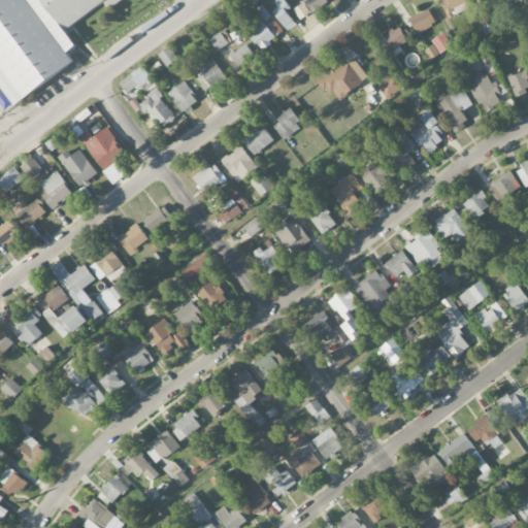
[(0,0),(0,87),(13,106),(77,61),(69,50),(78,43),(67,28),(106,0),(110,5),(118,0),(0,0)]
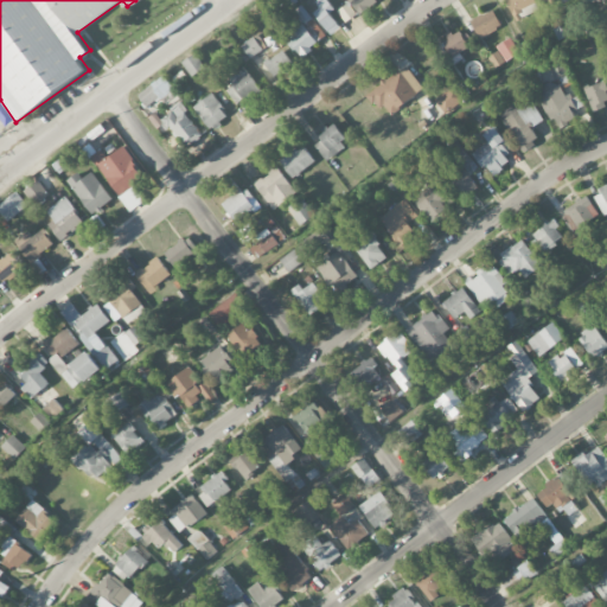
[(298,2),(295,0),(276,0),(274,1),(280,13),(298,2)]
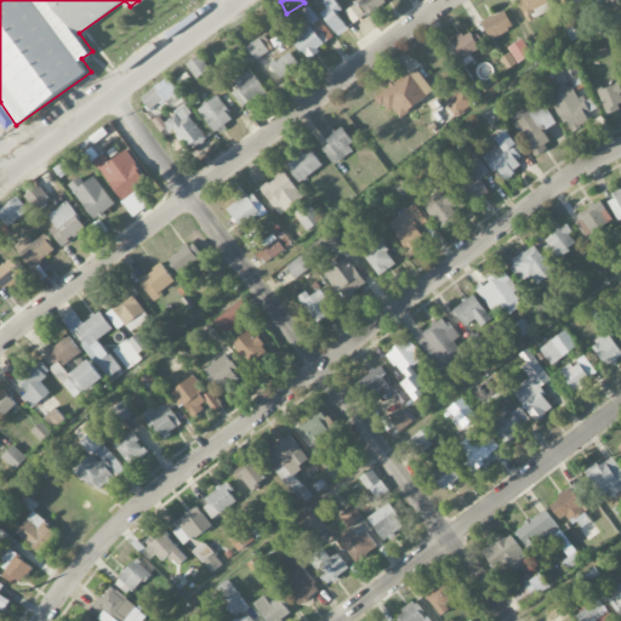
[(330,0),(318,11),(340,35),(349,28),(337,15),(343,10),(335,0),(330,0)]
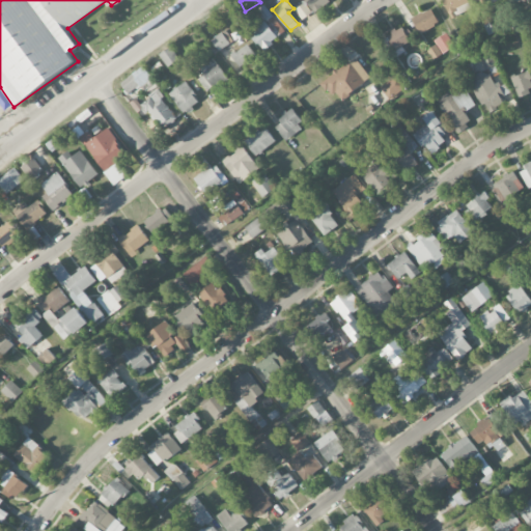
[(306,0),(312,9),(316,7),(313,3),(317,0),(325,0),(326,2),(329,0),(306,0)]
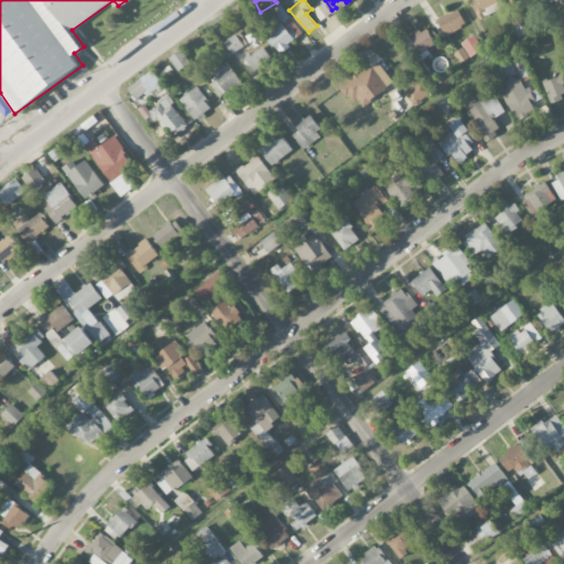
[(470,0),(478,20),(502,10),(498,0),(470,0)]
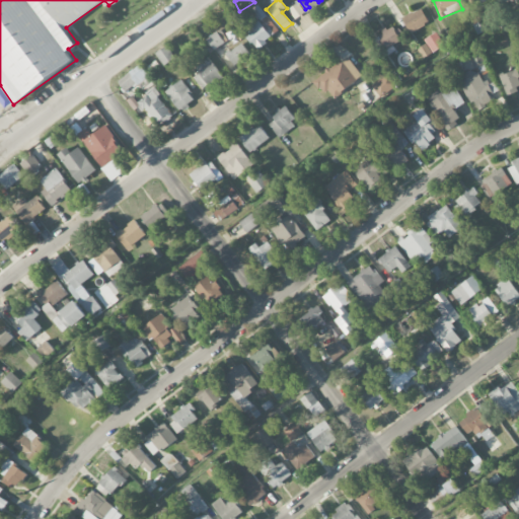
[(304,11),(296,3),(289,11),(297,18),(304,11)]
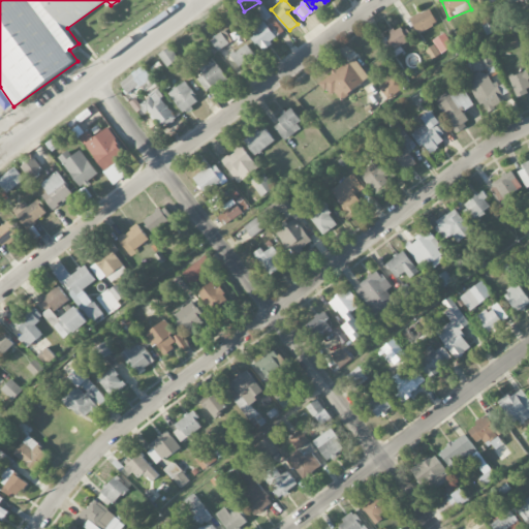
[(257,9),(267,23),(250,33),(260,49),(284,33),(265,4),(257,9)]
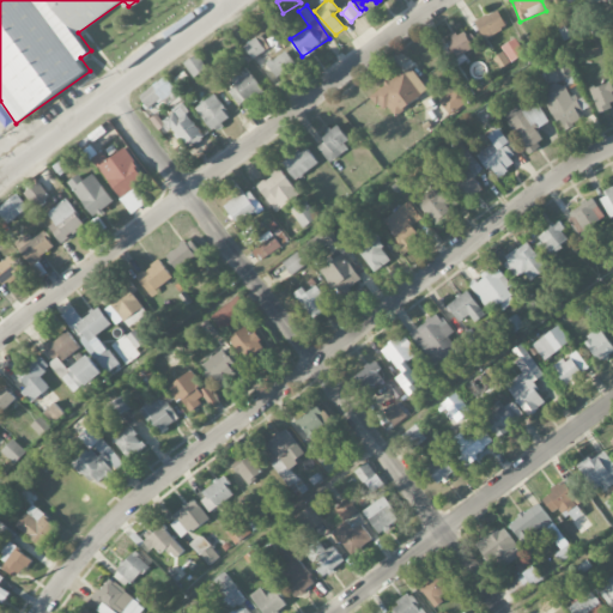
[(508,28),(498,10),(475,20),(485,38),(508,28)]
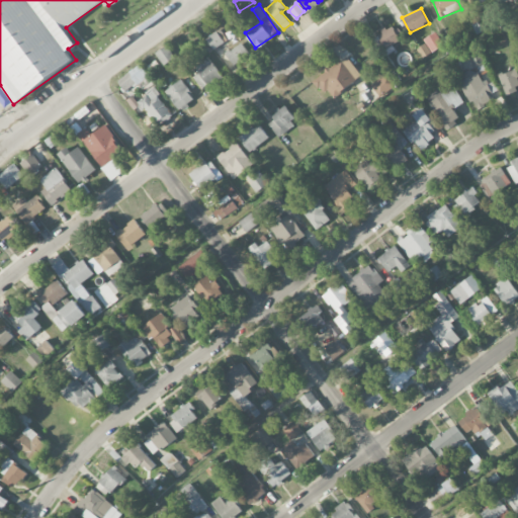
[(374,37),(383,51),(403,38),(395,24),(374,37)]
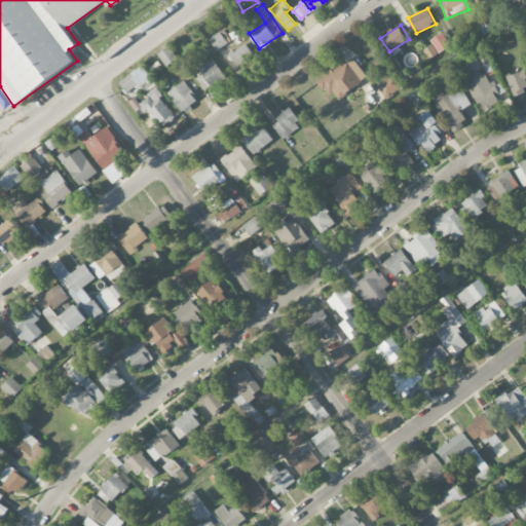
[(228,43),(220,32),(209,40),(217,51),(228,43)]
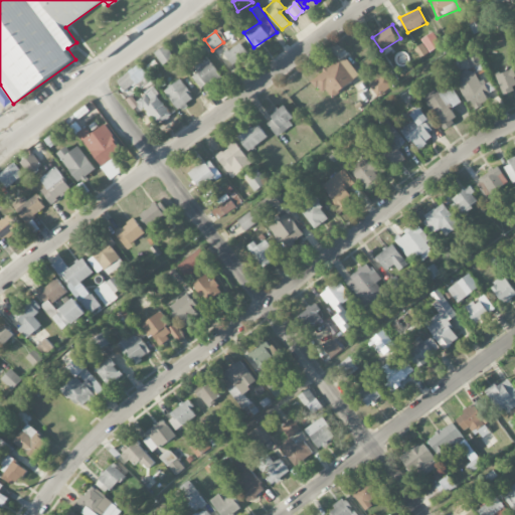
[(419,56),(442,46),(437,34),(413,44),(419,56)]
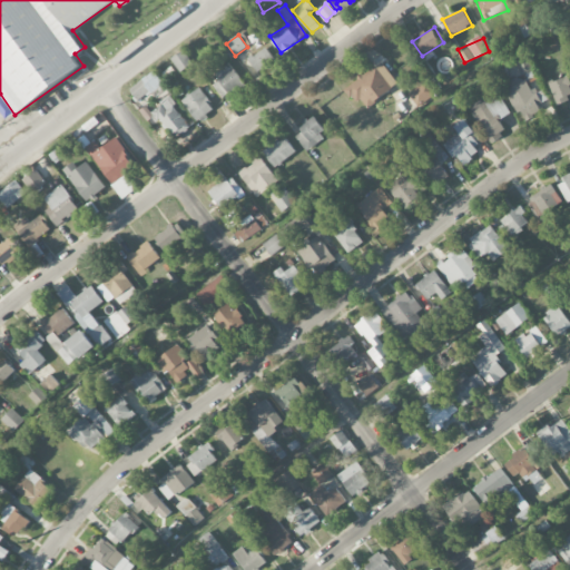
[(257,71),(275,60),(266,47),(248,59),(257,71)]
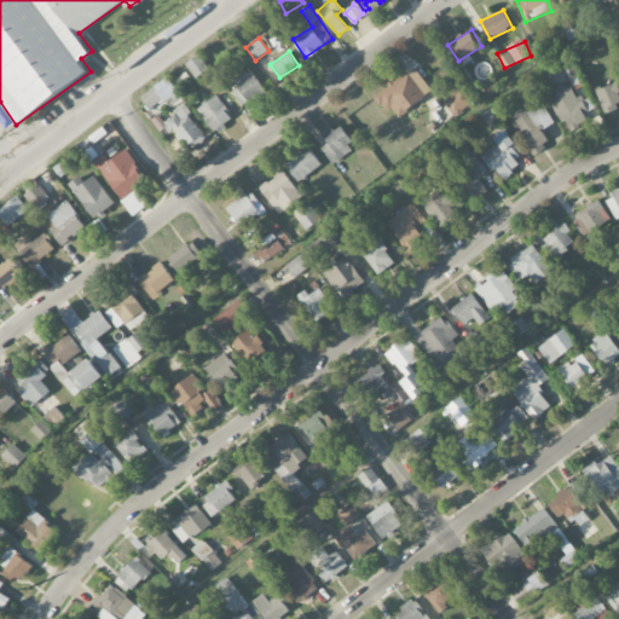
[(185,64),(196,79),(209,68),(198,55),(185,64)]
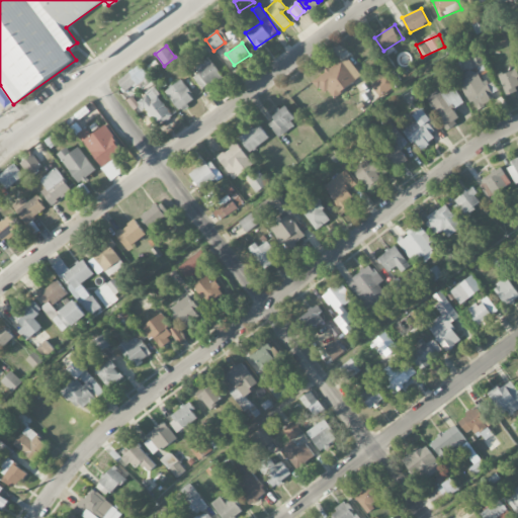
[(316,79),(331,100),(362,76),(347,56),(316,79)]
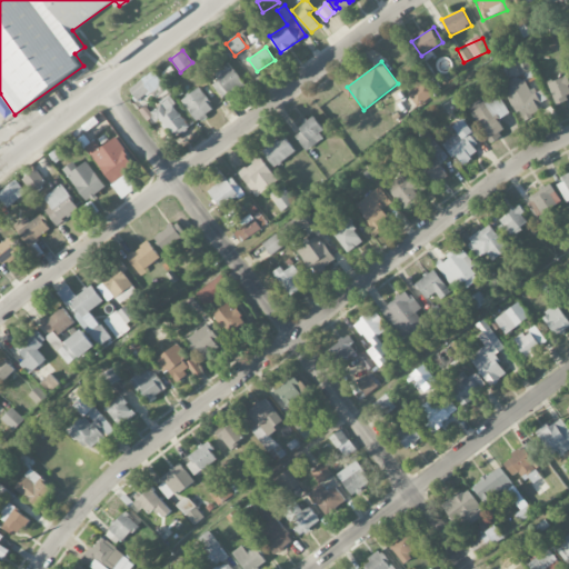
[(222,99),(242,83),(231,68),(211,82),(222,99)]
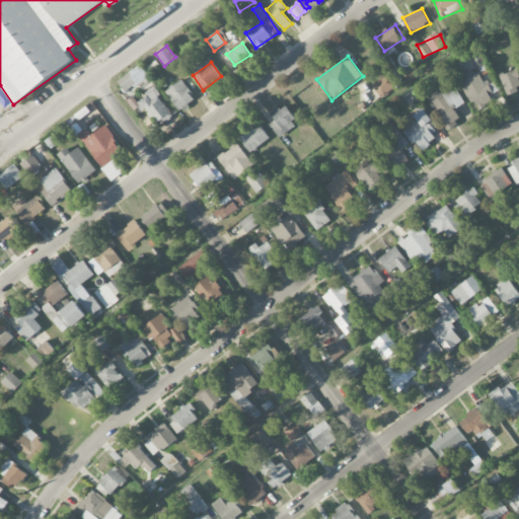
[(472,110),(493,103),(490,93),(496,91),(491,79),(483,82),(477,69),(464,75),(459,63),(455,65),(472,110)]
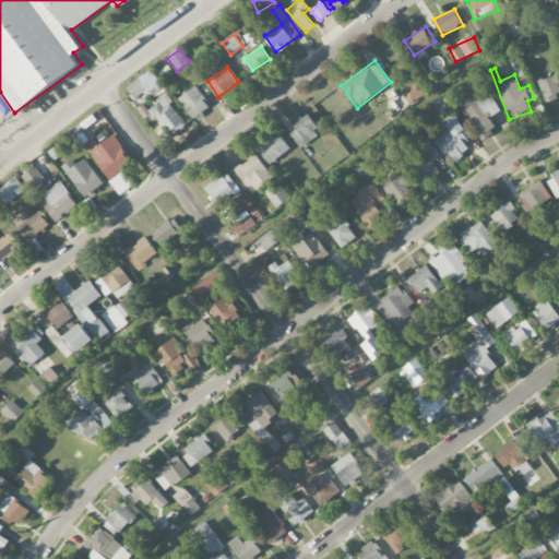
[(126,87),(134,100),(150,90),(158,103),(152,108),(171,135),(187,125),(150,71),(126,87)]
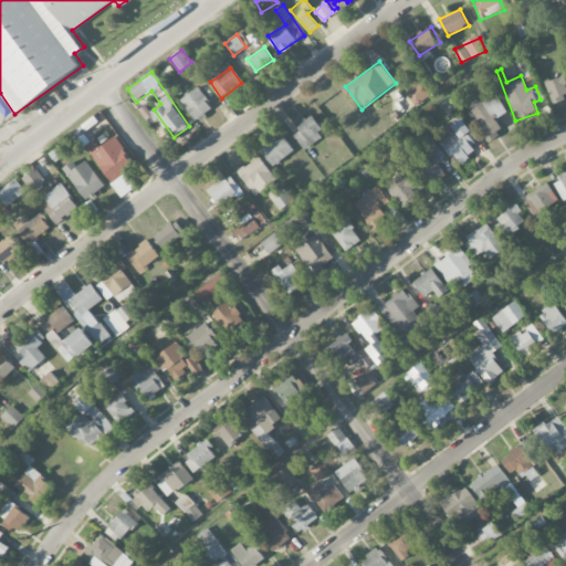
[(546,82),(552,103),(565,97),(565,83),(564,76),(546,82)]
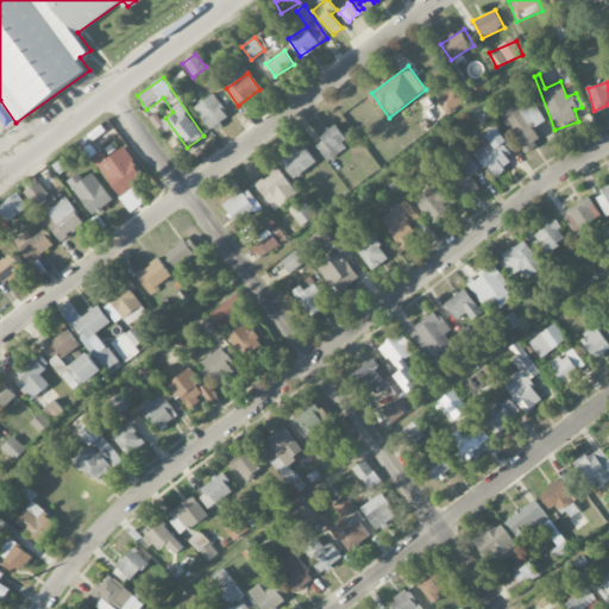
[(449,114),(466,99),(456,86),(438,100),(449,114)]
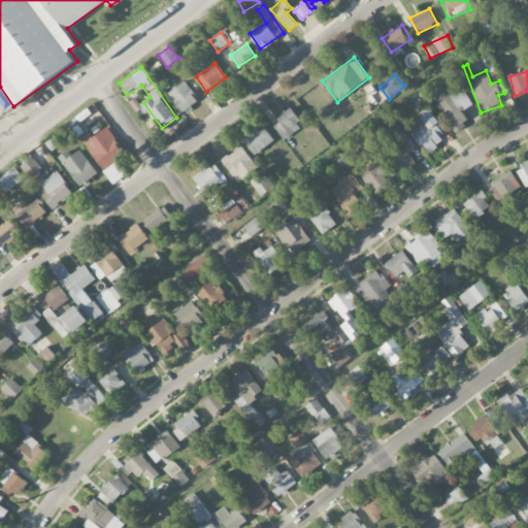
[(198,103),(186,81),(169,91),(182,112),(198,103)]
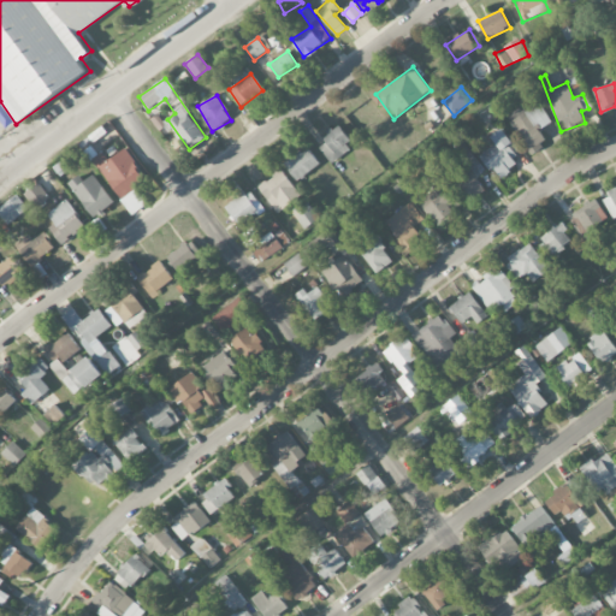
[(505,116),(529,154),(548,143),(539,130),(552,122),(537,96),(505,116)]
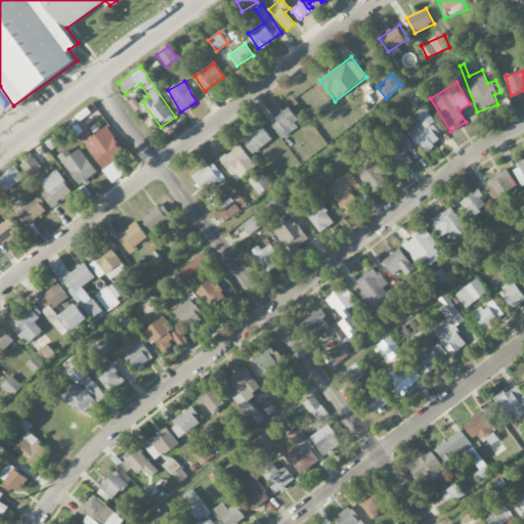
[(269,123),(281,138),(301,123),(289,107),(269,123)]
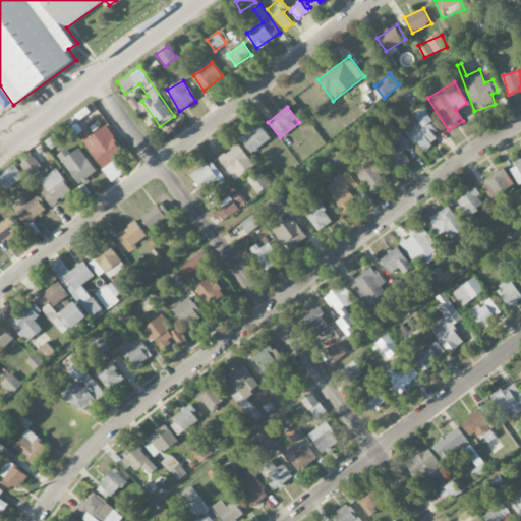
[(421,152),(439,140),(432,131),(439,128),(426,109),(415,116),(420,122),(407,130),(421,152)]
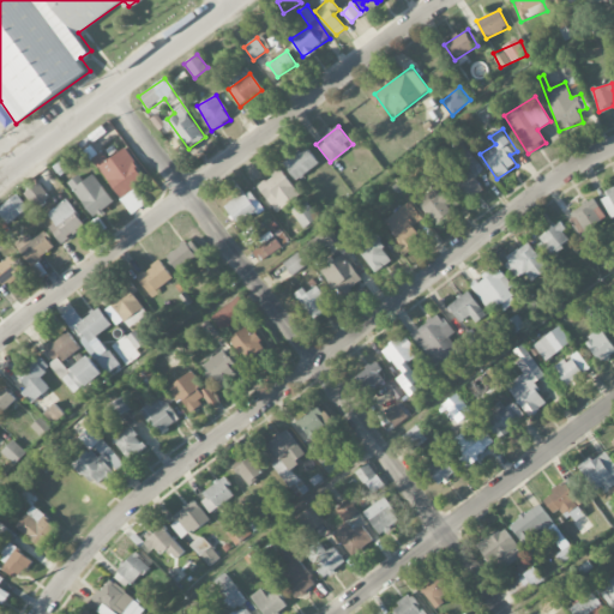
[(107,160),(102,152),(94,157),(118,197),(146,179),(126,148),(107,160)]
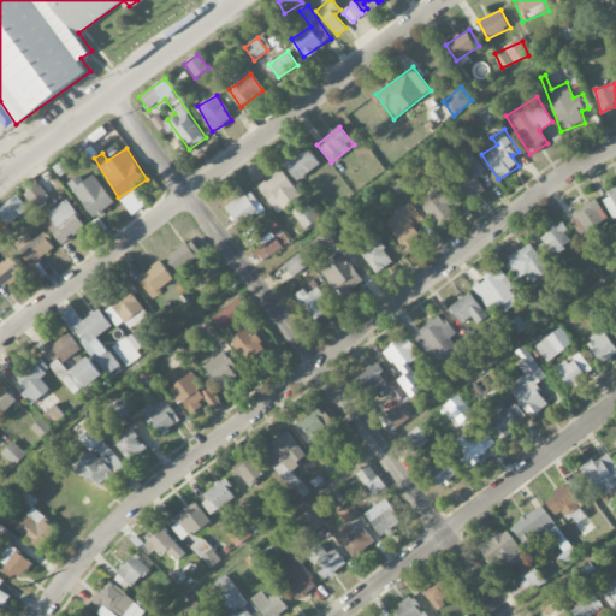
[(285,163),(296,181),(320,166),(309,148),(285,163)]
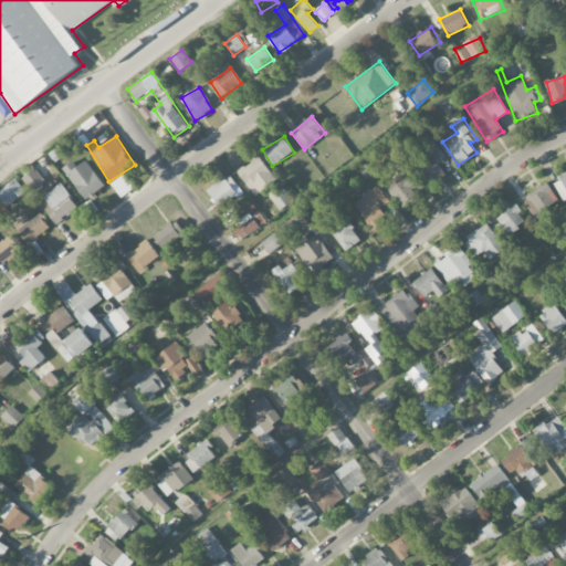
[(410,155),(429,186),(446,176),(437,163),(444,158),(435,140),(410,155)]
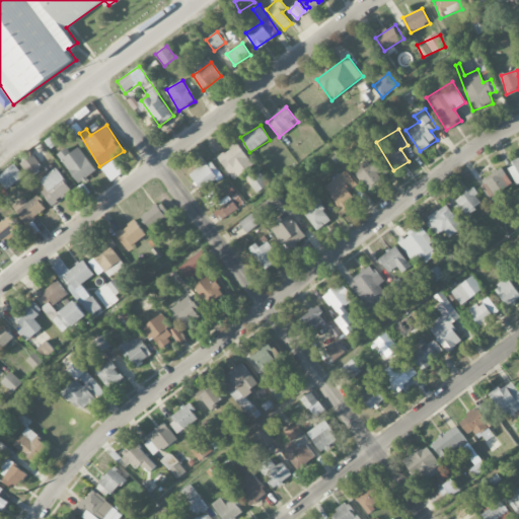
[(218,155),(232,179),(253,167),(239,143),(218,155)]
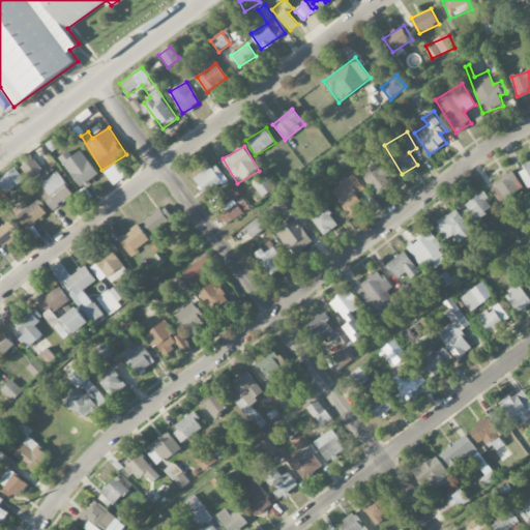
[(81,150),(72,156),(68,150),(59,157),(81,187),(98,174),(81,150)]
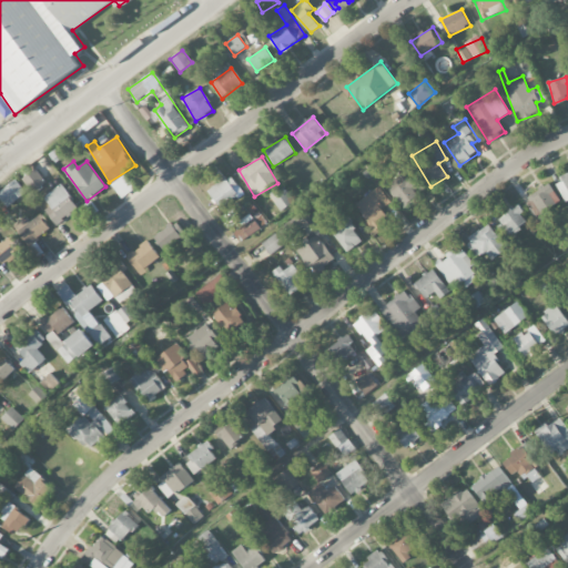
[(46,183),(36,169),(22,179),(31,192),(46,183)]
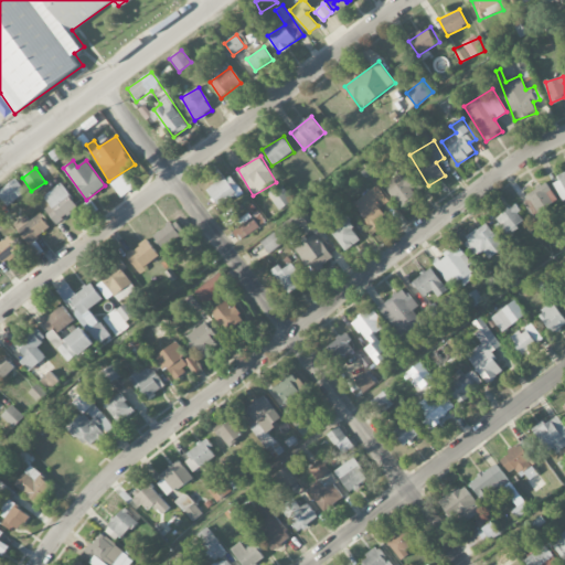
[(384,187),(403,206),(419,190),(401,170),(384,187)]
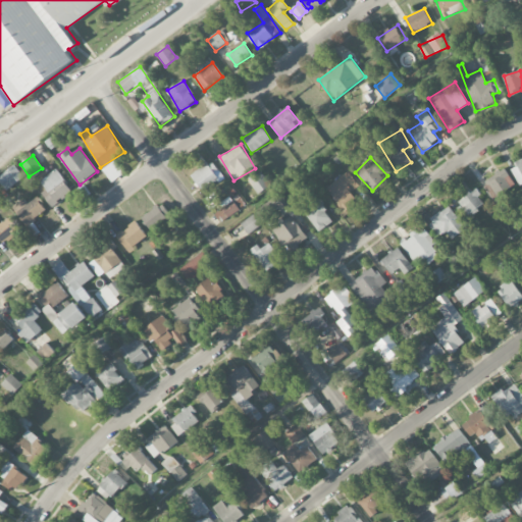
[(521,181),(521,159),(510,165),(518,184),(521,181)]
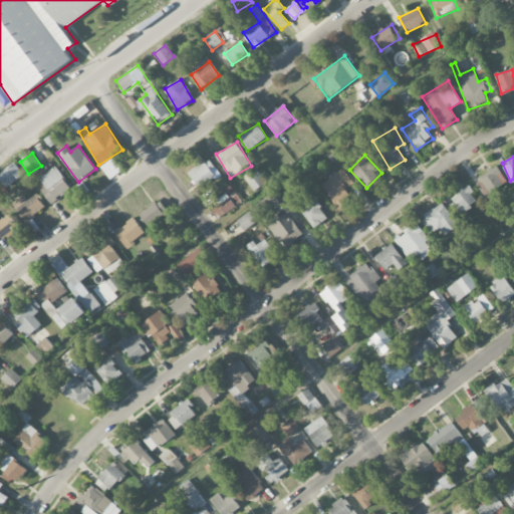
[(210,158),(188,172),(199,190),(221,176),(210,158)]
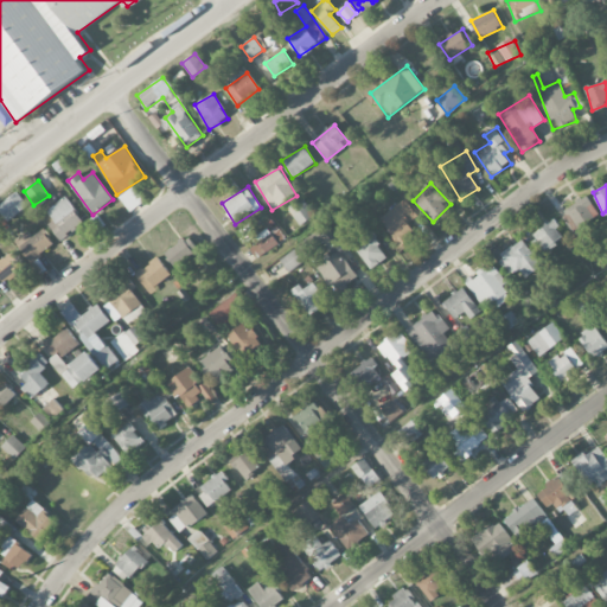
[(0,209),(8,222),(27,206),(17,191),(0,204),(0,209)]
